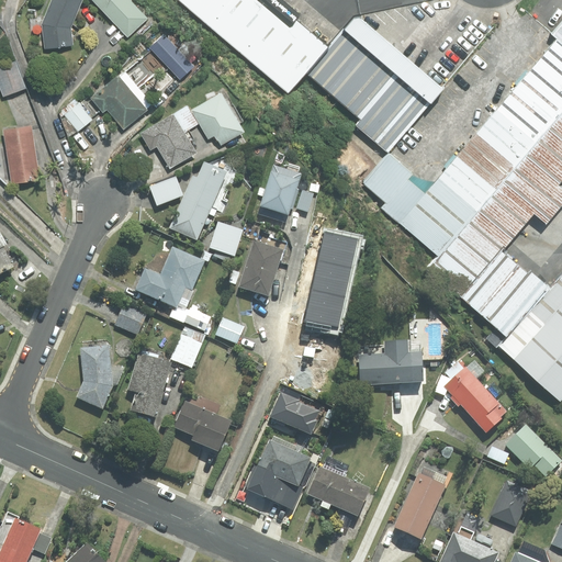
[(81,0),(52,0),(43,24),(45,48),(72,45),(70,27),(81,0)]
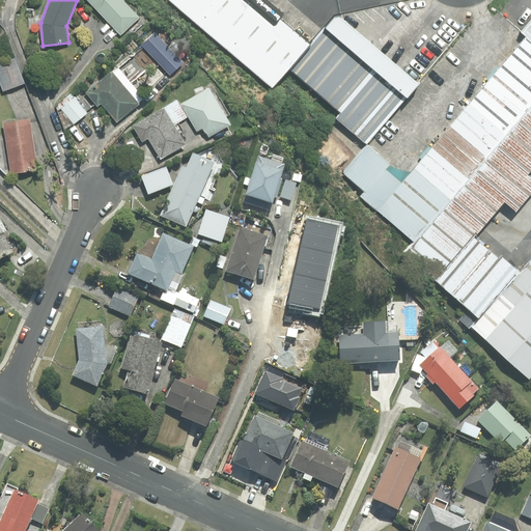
[(121,0),(88,0),(120,34),(139,18),(121,0)]
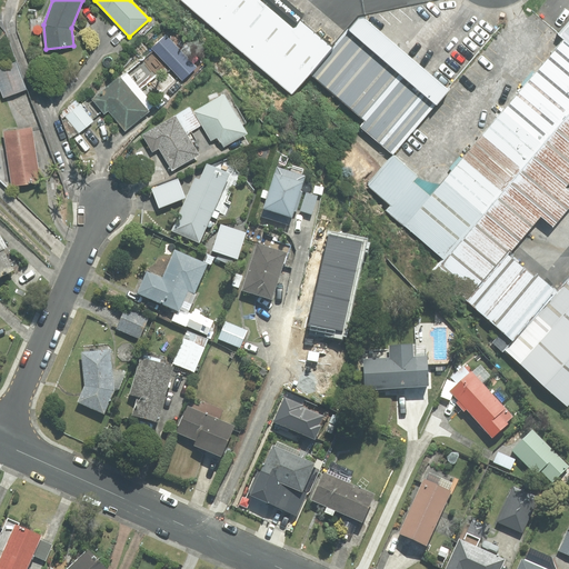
[(321,50),(266,0),(178,0),(280,93),(321,50)]
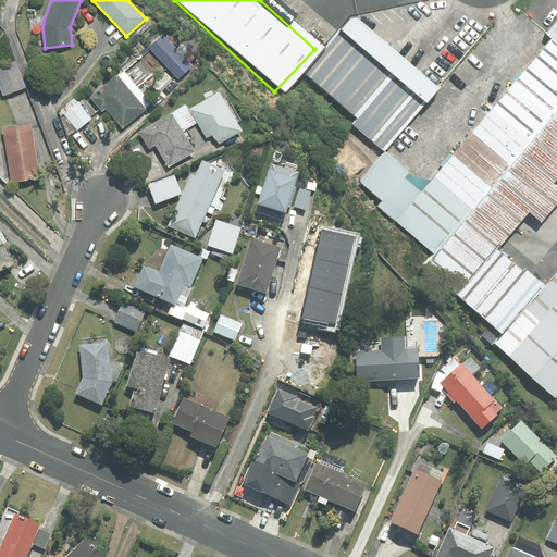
[(354,11),(294,75),(379,153),(438,89),(354,11)]
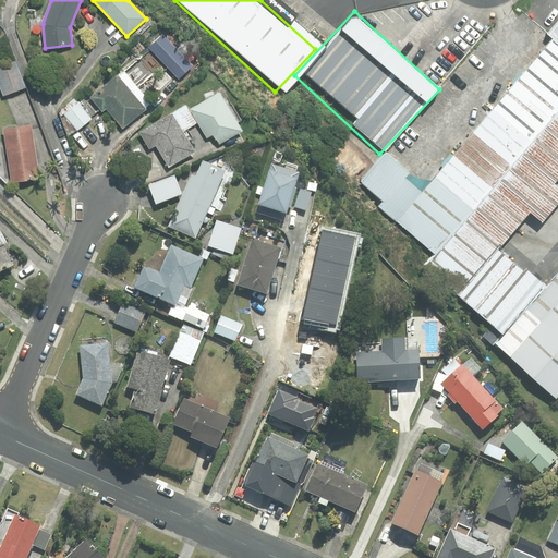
[(162,35),(149,47),(179,79),(192,65),(162,35)]
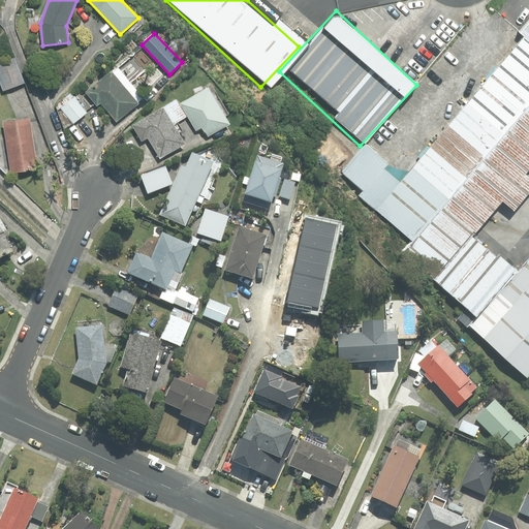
[(394,245),(468,314),(471,316),(510,274),(470,236),(500,204),(509,212),(528,191),(528,177),(527,175),(528,172),(528,41),(528,40),(527,39),(372,206),(403,235),(394,245)]
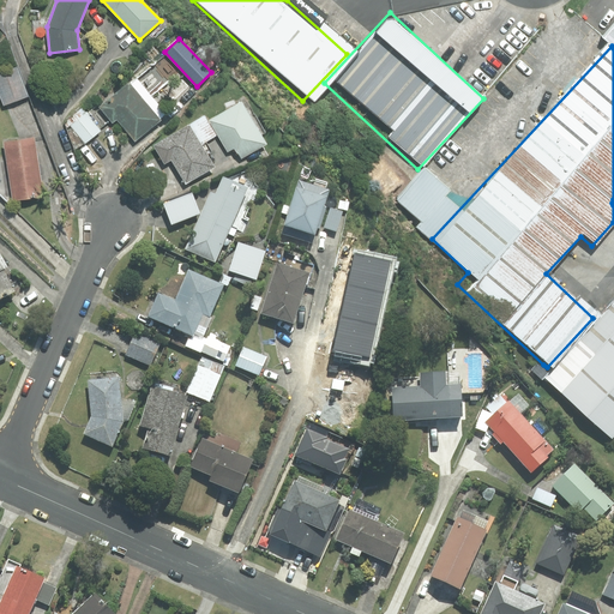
[(17,66),(0,72),(0,94),(4,104),(28,96),(17,66)]
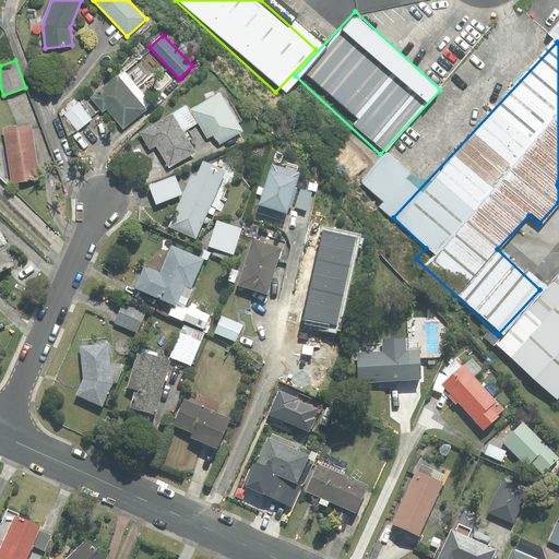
[(123,71),(91,97),(103,111),(107,108),(123,128),(152,104),(123,71)]
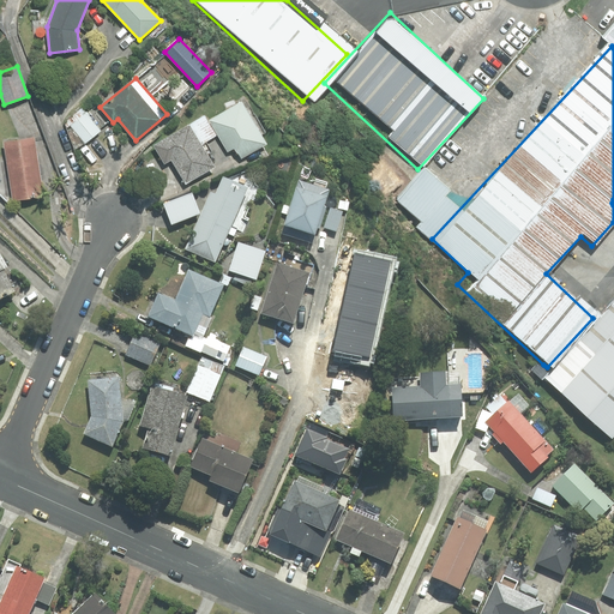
[(241,158),(266,144),(241,102),(210,120),(228,151),(234,148),(241,158)]
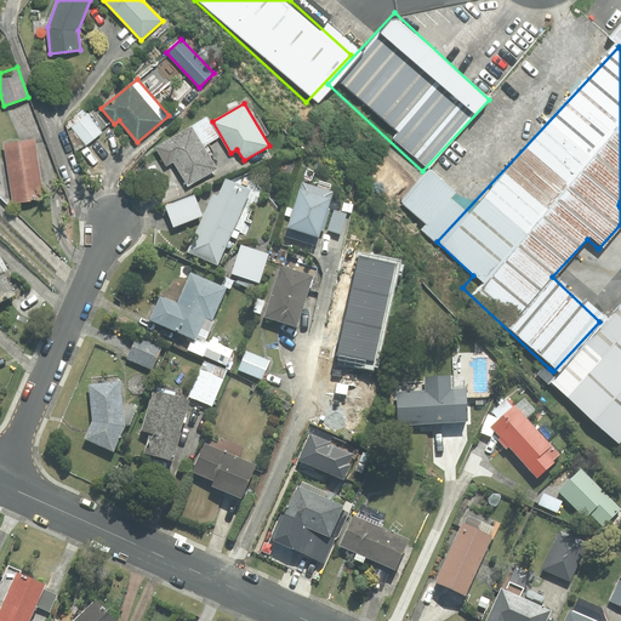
[(102,132),(87,114),(72,127),(86,146),(102,132)]
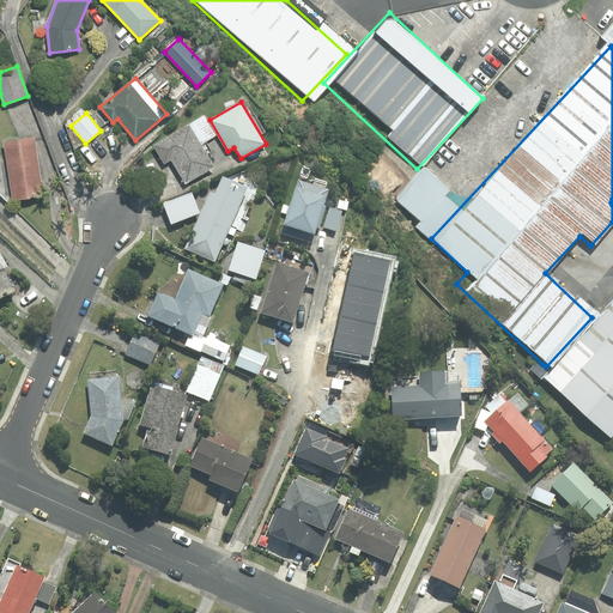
[(189,126),(200,145),(217,135),(205,116),(189,126)]
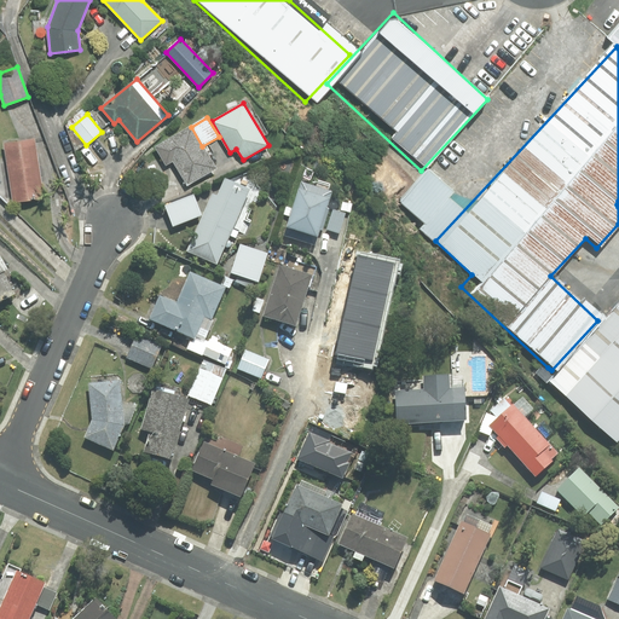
[(202,146),(191,127),(156,148),(167,165),(173,160),(187,185),(215,168),(202,146)]
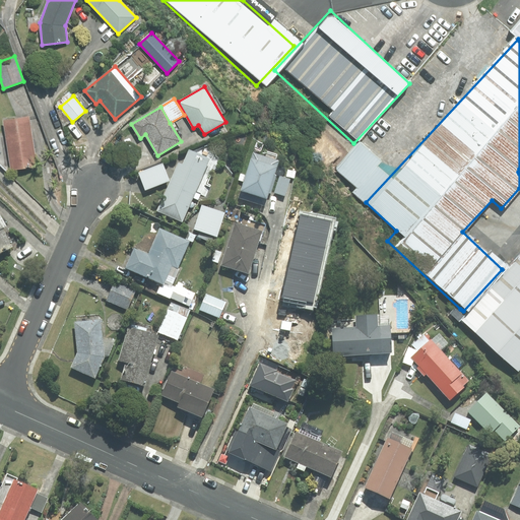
[(28,118),(4,121),(11,170),(36,167),(28,118)]
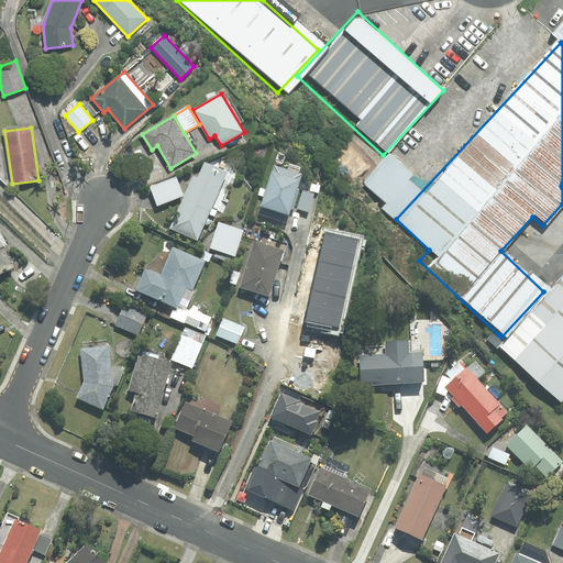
[(234,170),(229,157),(209,165),(205,163),(198,178),(194,176),(172,228),(197,239),(208,212),(216,216),(218,209),(222,211),(227,201),(222,199),(230,180),(234,183),(239,173),(234,170)]
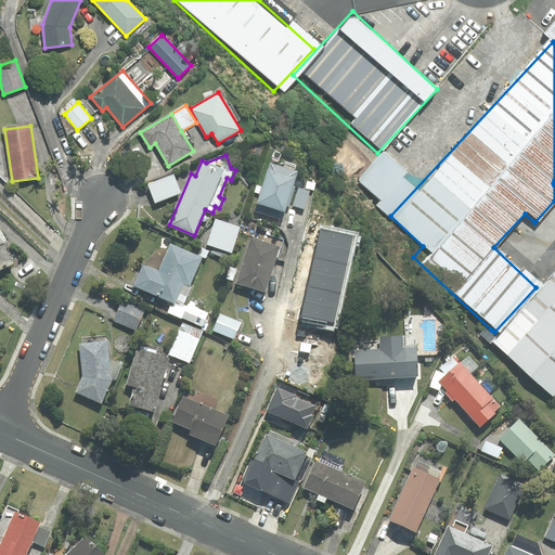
[(283,168),(271,164),(256,210),(282,219),(286,206),(289,206),(295,186),(293,185),(297,171),(294,170),(295,167),(284,164),(283,168)]
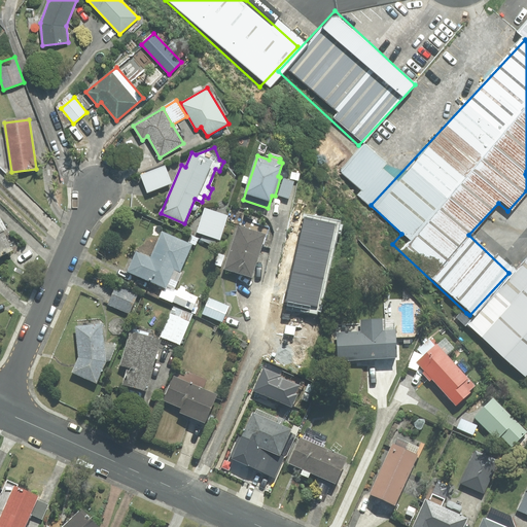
[(165,166),(141,175),(147,191),(171,183),(165,166)]
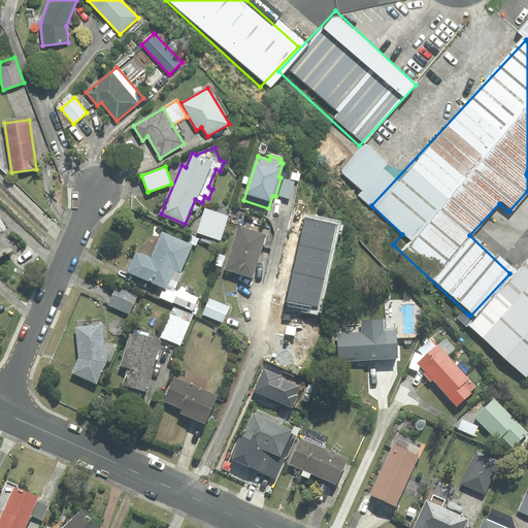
[(295,183),(285,178),(278,196),(289,199),(295,183)]
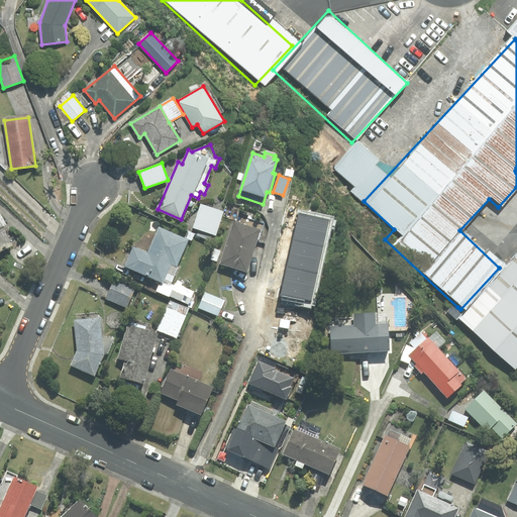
[(215,234),(223,211),(201,204),(194,227),(215,234)]
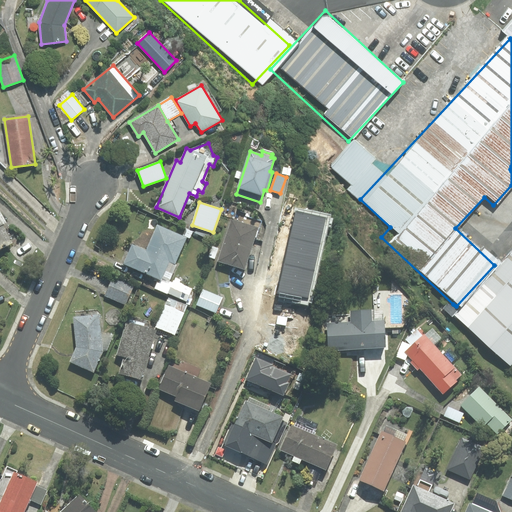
[(0,249),(13,243),(2,224),(6,223),(0,211),(0,249)]
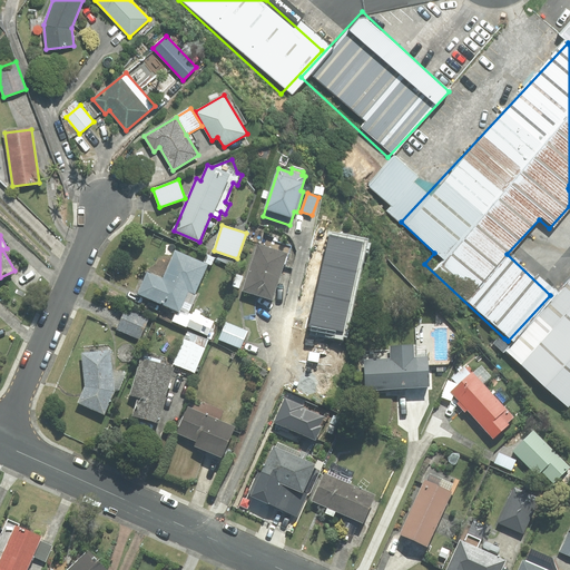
[(261,245),(257,244),(243,291),(272,301),(290,246),(273,241),(274,237),(264,235),(261,245)]
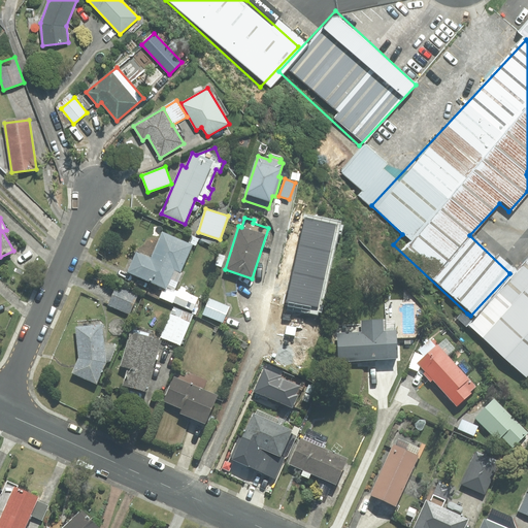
[(337,224),(306,218),(287,301),(320,308),(337,224)]
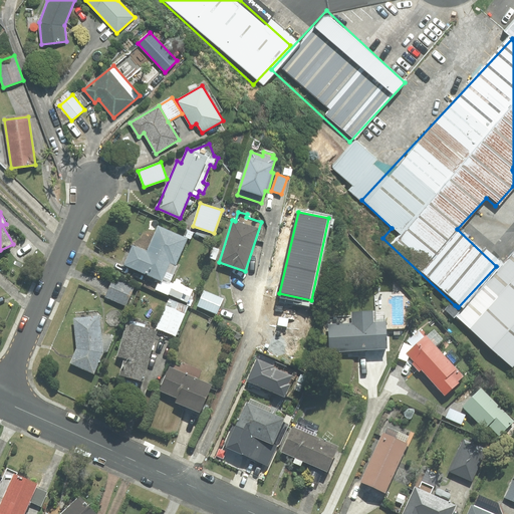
[(133,247),(124,265),(162,281),(170,261),(176,264),(187,239),(159,227),(148,252),(133,247)]
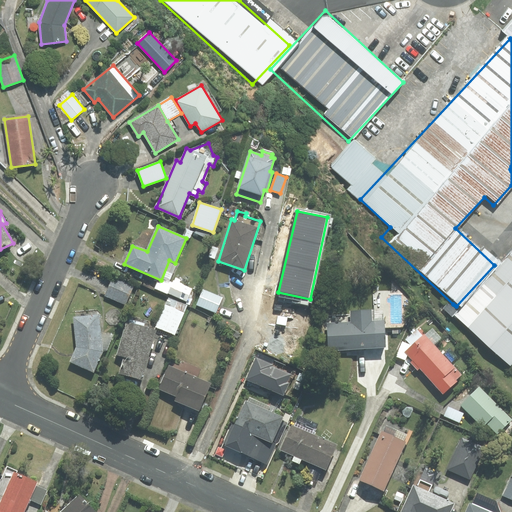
[(456,306),(447,315),(499,365),(511,351),(511,251),(510,250),(494,265),(456,306)]
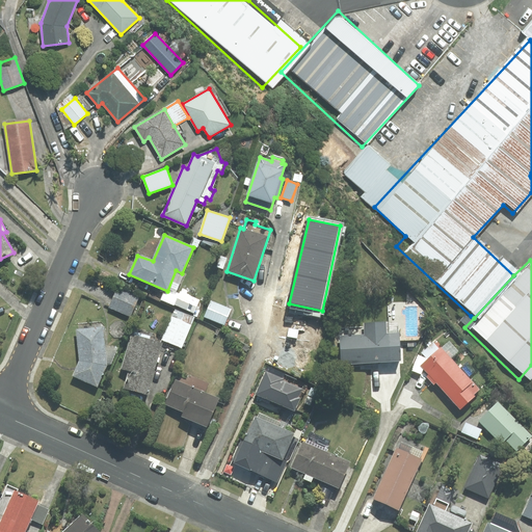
[(138,297),(117,289),(110,308),(130,316),(138,297)]
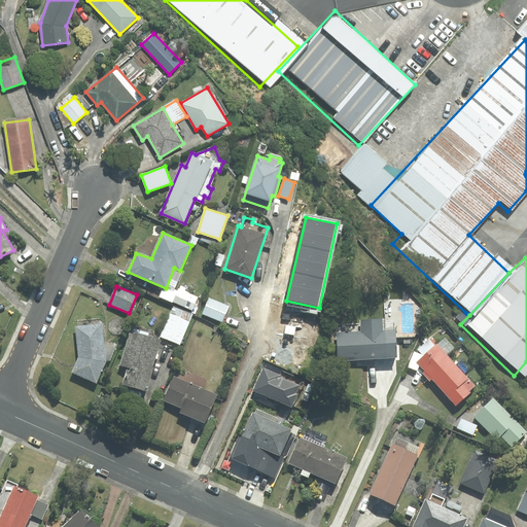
[(198,297),(179,289),(174,302),(191,310),(198,297)]
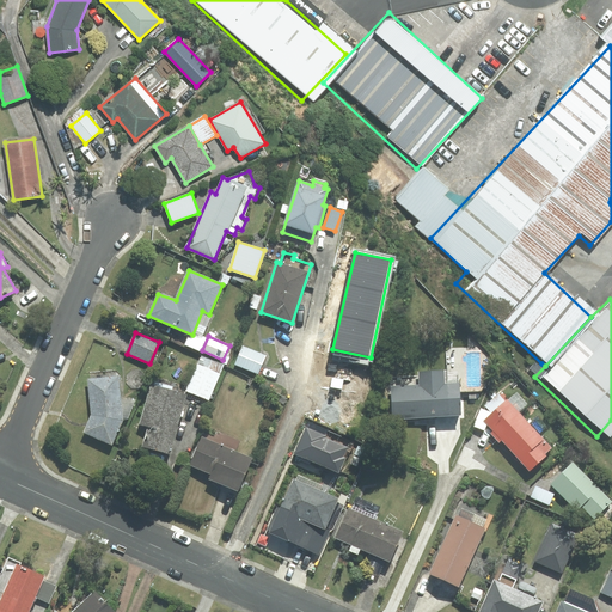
[(265,355),(243,347),(236,365),(258,374),(265,355)]
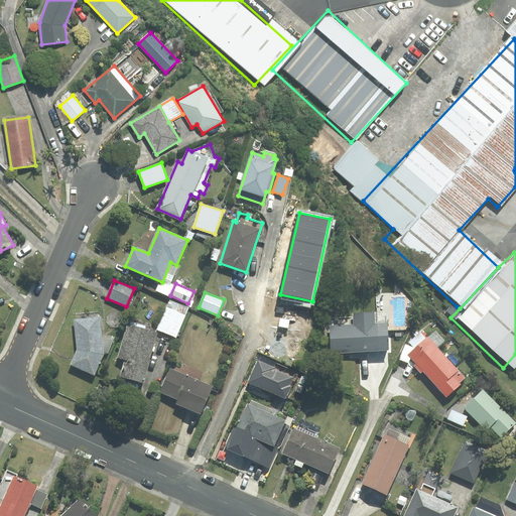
[(157,330),(176,338),(188,308),(169,300),(157,330)]
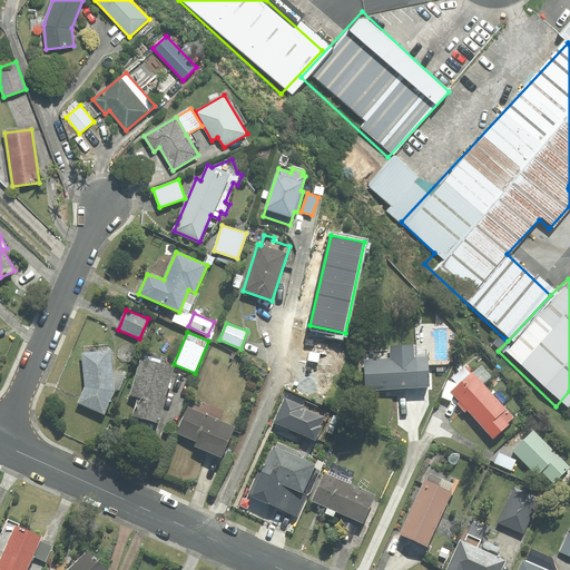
[(391,360),(365,361),(366,390),(430,386),(428,356),(413,357),(413,345),(390,346),(391,360)]
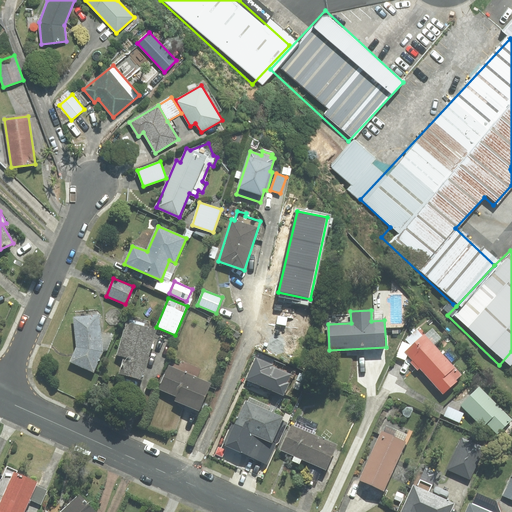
[(99,314),(74,317),(77,347),(70,361),(93,372),(103,351),(99,314)]
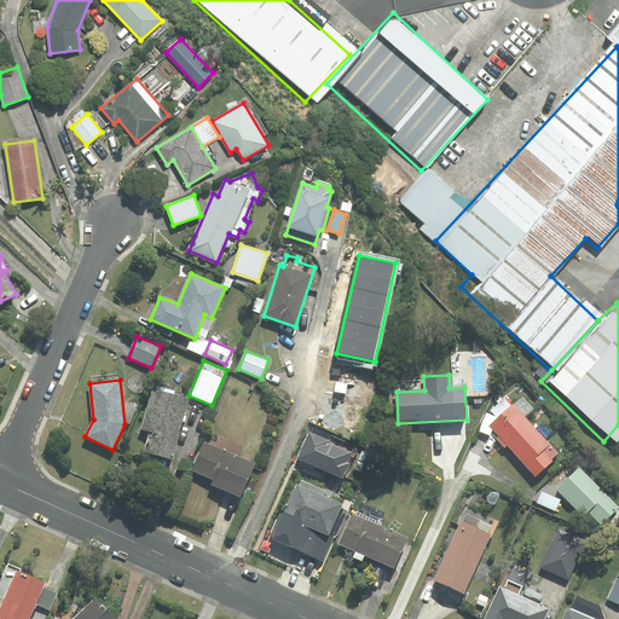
[(189,399),(152,389),(142,429),(150,432),(144,451),(172,460),(189,399)]
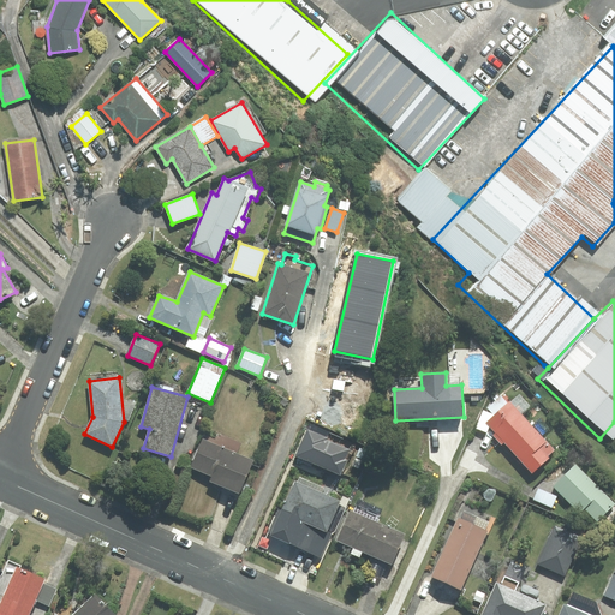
[(547,457),(554,451),(521,415),(531,406),(519,394),(487,423),(496,433),(493,435),(502,445),(505,442),(532,473),(549,458),(547,457)]
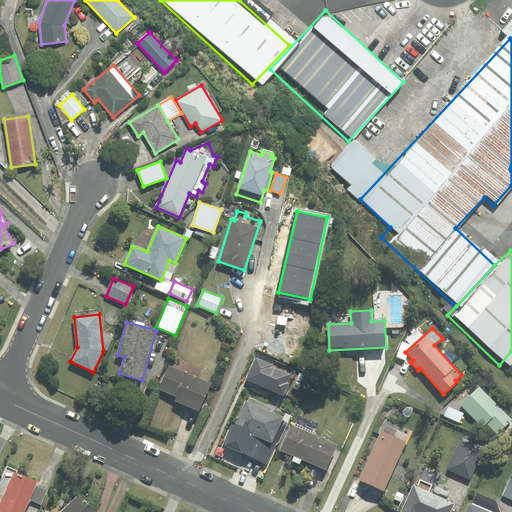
[(273,364),(256,357),(246,379),(283,395),(288,383),(287,382),(290,374),(272,366),(273,364)]
